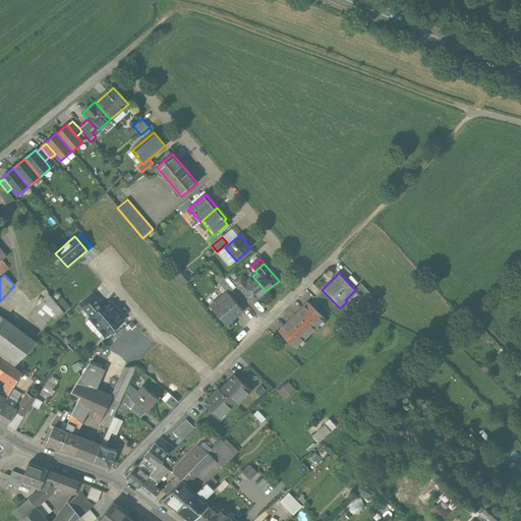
[(236,286),(233,282),(234,282),(229,275),(224,280),(231,288),(232,289),(236,286)]
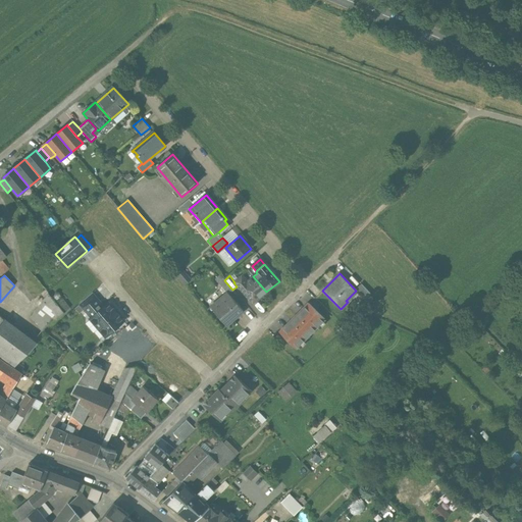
[(252,304),(266,292),(253,276),(247,282),(242,276),(235,282),(233,282),(237,286),(252,304)]
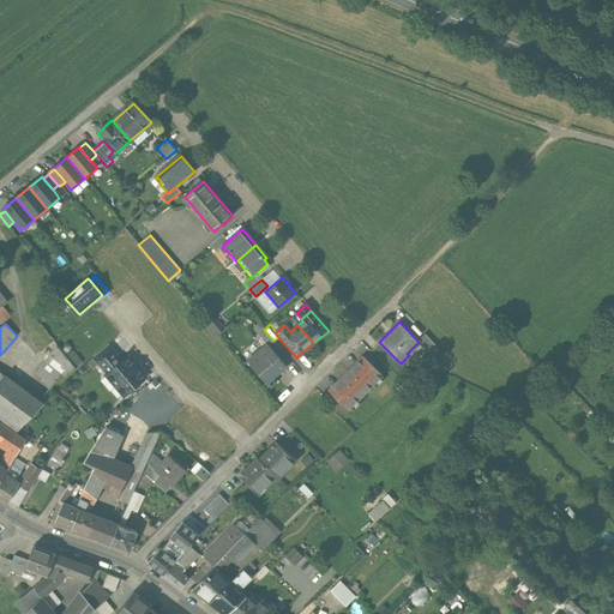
[(272,339),(264,330),(262,327),(256,332),(266,345),(272,339)]
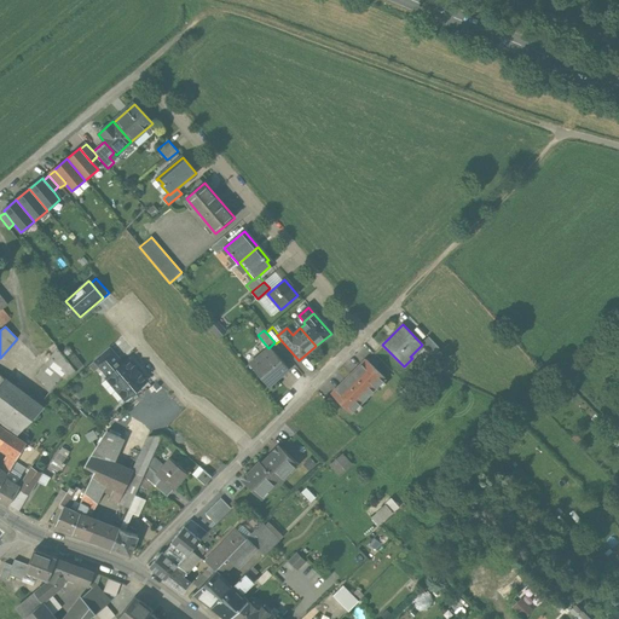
[(428,337),(423,342),(434,353),(439,348),(428,337)]
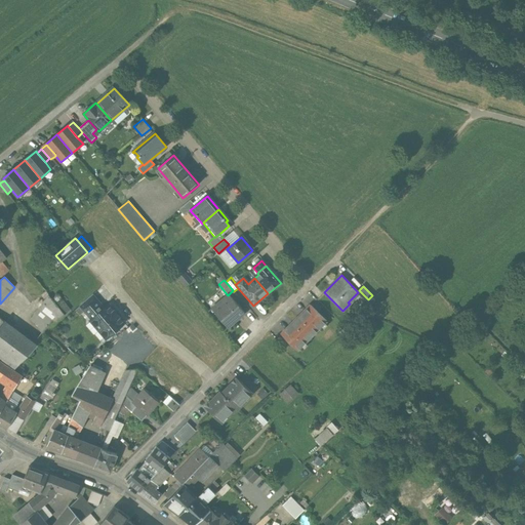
[(51,299),(65,315),(70,311),(62,300),(57,294),(51,299)]
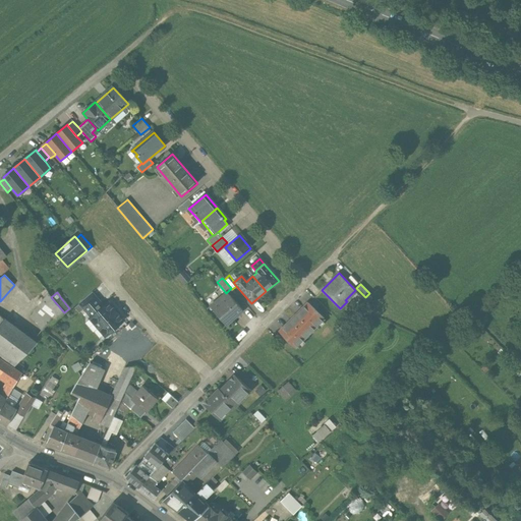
[(90,312),(93,316),(104,306),(93,292),(78,304),(88,314),(90,312)]
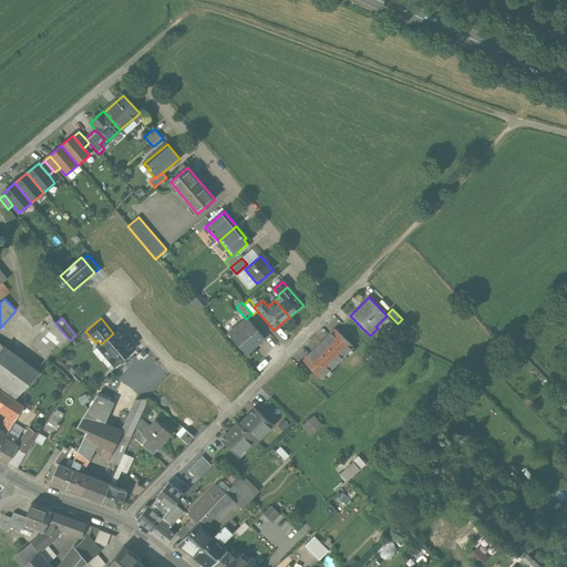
[(60,349),(70,340),(55,323),(52,319),(33,346),(47,359),(57,346),(60,349)]
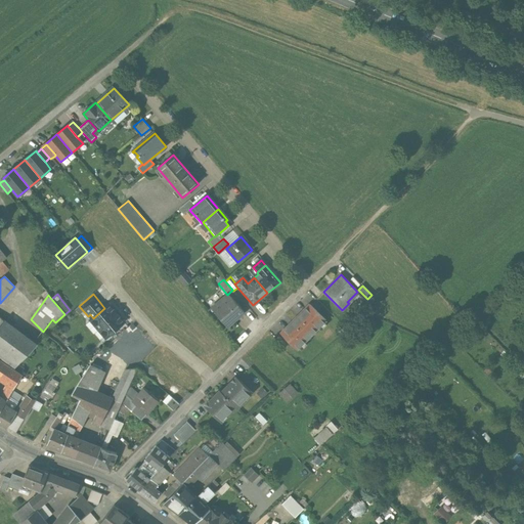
[(229,296),(221,303),(219,301),(211,309),(226,328),(244,312),(229,296)]
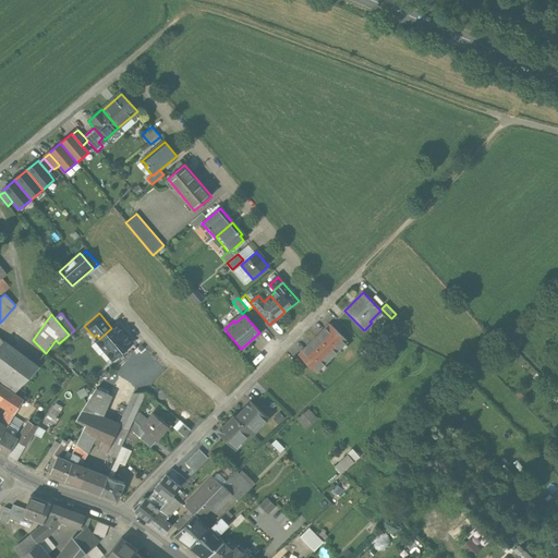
[(97,341),(112,360),(132,343),(126,337),(121,330),(116,324),(111,328),(99,339),(97,341)]
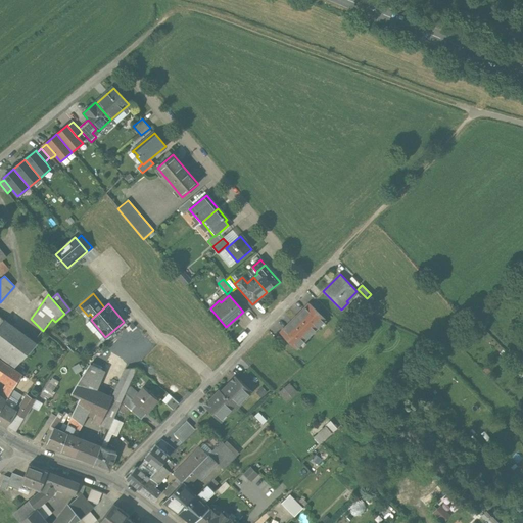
[(310,304),(294,319),(311,334),(325,320),(310,304)]
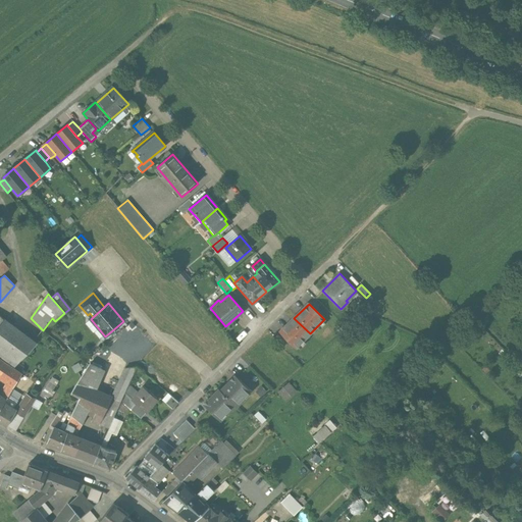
[(294,318),(279,332),(296,349),(310,333),(294,318)]
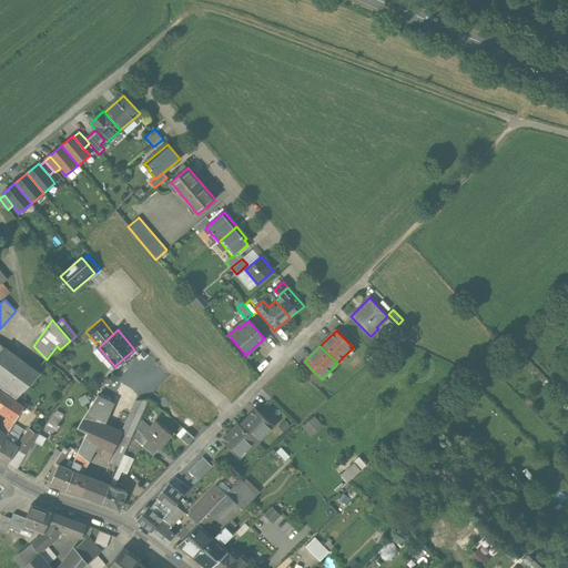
[(0,409),(16,421),(23,407),(14,401),(39,374),(4,348),(0,353),(0,409)]
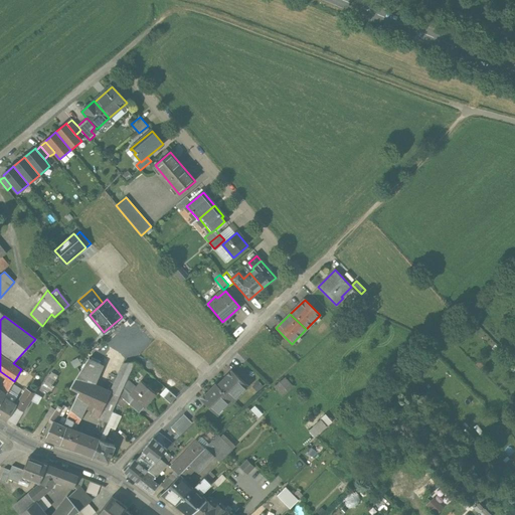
[(47,382),(41,392),(43,393),(44,391),(48,393),(53,386),(52,385),(67,361),(68,361),(69,360),(62,356),(46,381),(47,382)]
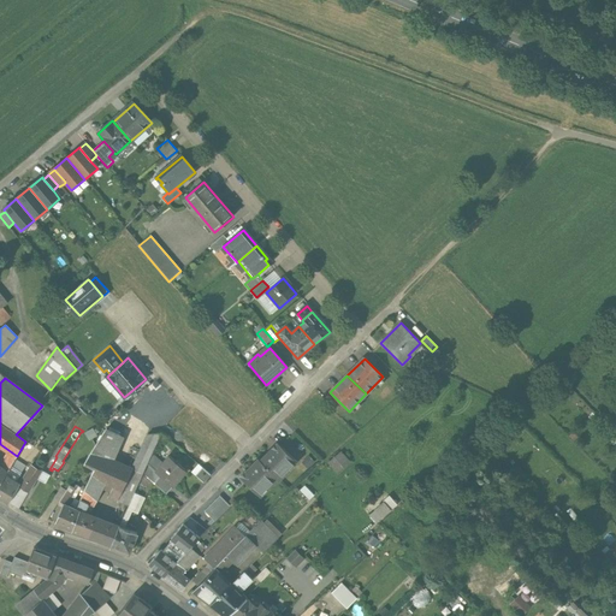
[(92,452),(113,461),(123,439),(105,432),(92,452)]
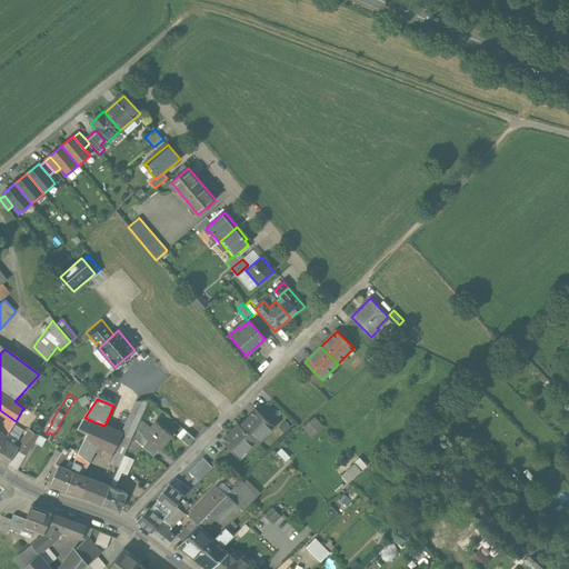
[(109,462),(118,467),(123,456),(149,400),(136,402),(121,432),(109,462)]
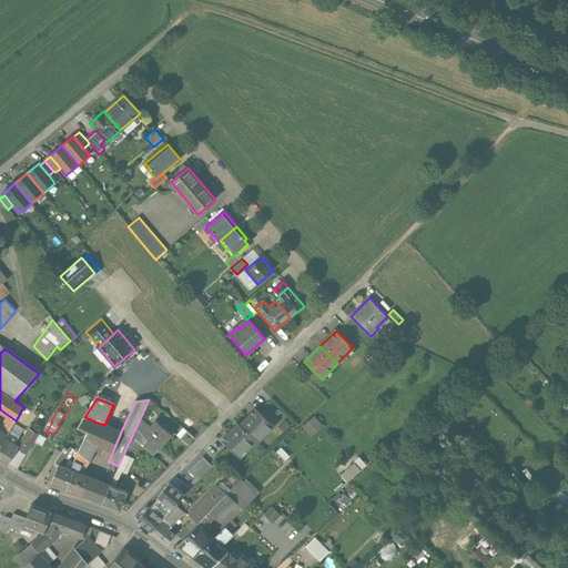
[(255,408),(240,425),(255,440),(256,442),(266,432),(263,429),(270,423),(255,408)]
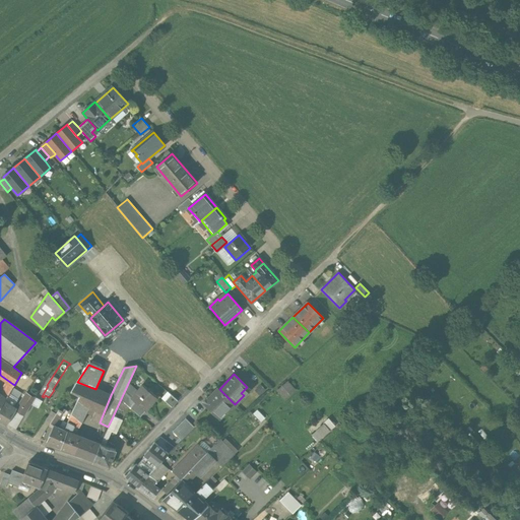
[(91,418),(100,423),(111,395),(95,389),(77,382),(70,392),(79,396),(68,423),(78,429),(88,408),(95,410),(91,418)]
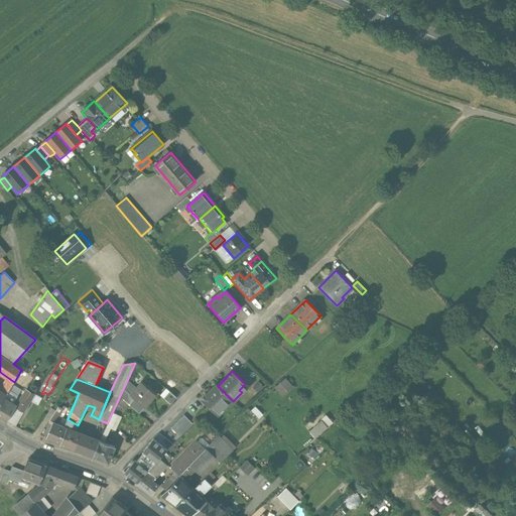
[(286,379),(275,385),(280,394),(285,391),(282,387),(289,383),(286,379)]
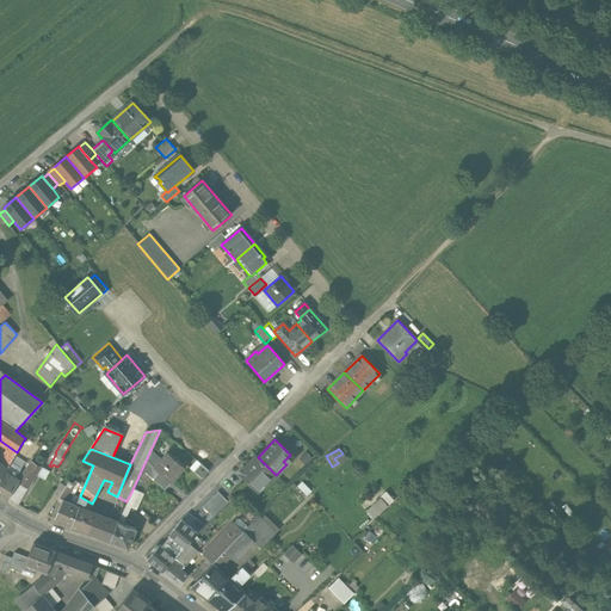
[(167,454),(154,468),(160,473),(171,482),(184,469),(167,454)]
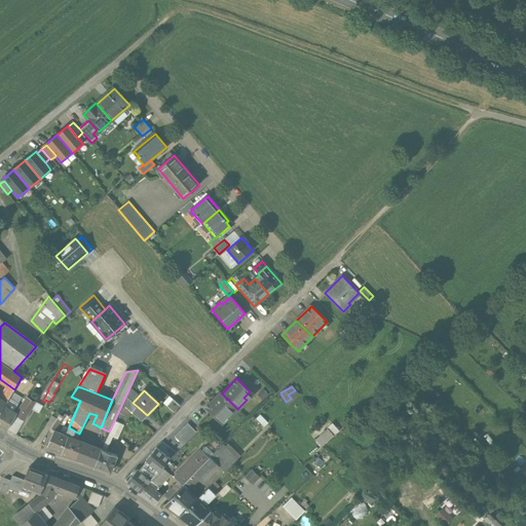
[(236,408),(222,393),(220,391),(204,408),(218,420),(224,415),(227,417),(236,408)]
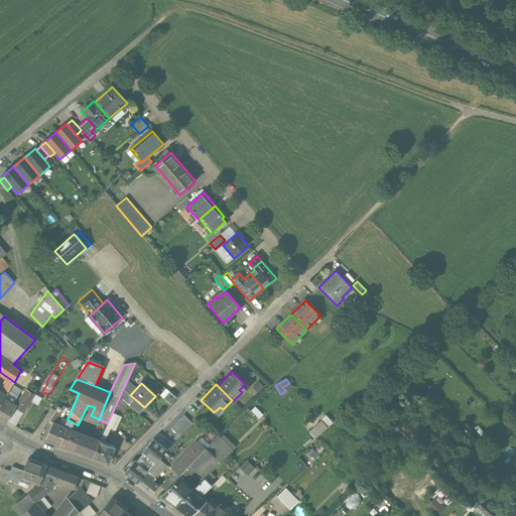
[(0,405),(8,392),(10,389),(5,385),(0,391),(0,405)]
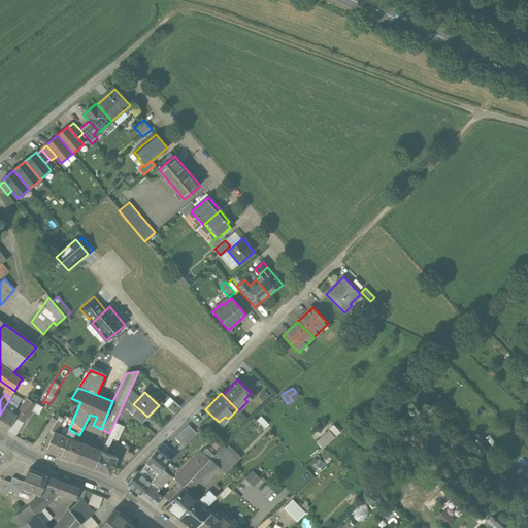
[(8,401),(14,404),(19,398),(12,395),(10,398),(8,401)]
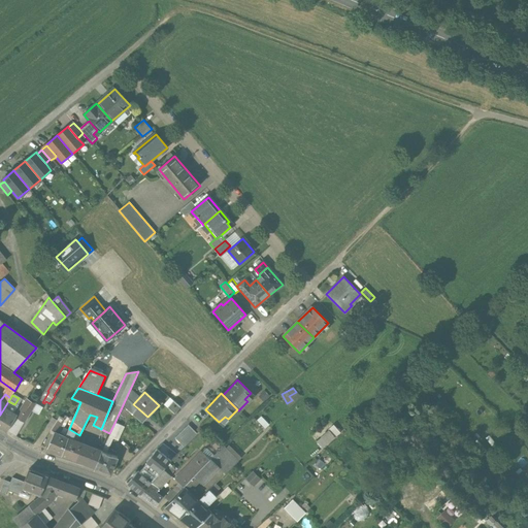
[(27,399),(17,417),(25,422),(35,403),(27,399)]
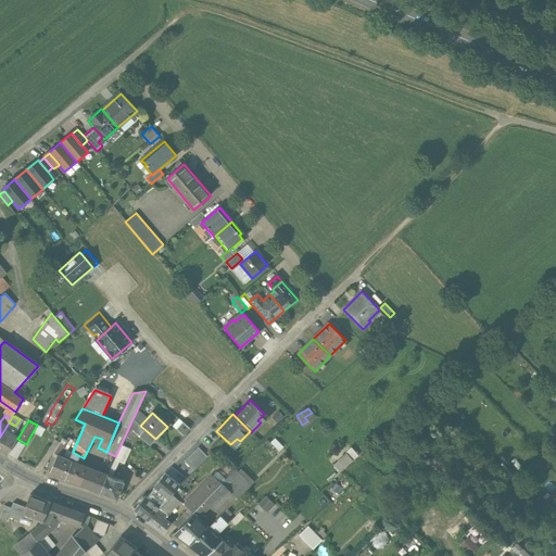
[(182,421),(175,430),(182,437),(190,428),(182,421)]
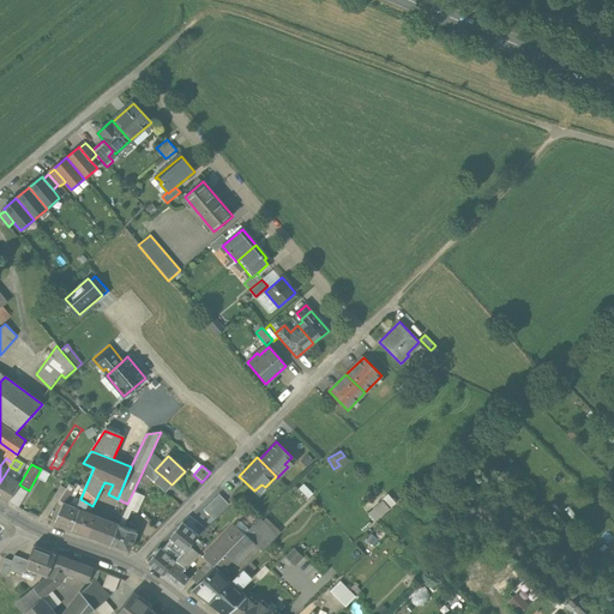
[(10,467),(0,482),(0,495),(8,501),(19,483),(11,479),(14,475),(17,470),(10,467)]
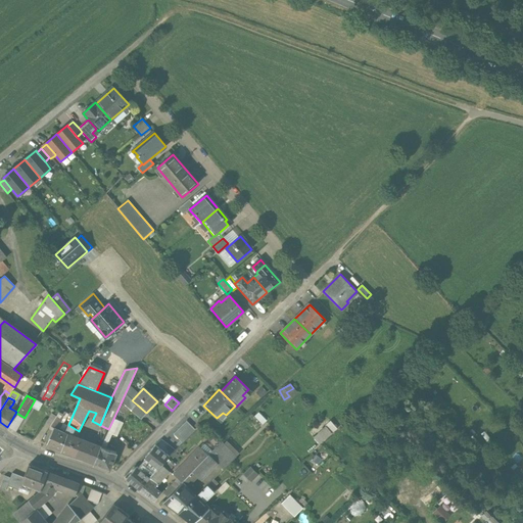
[(146,413),(137,405),(131,411),(140,419),(146,413)]
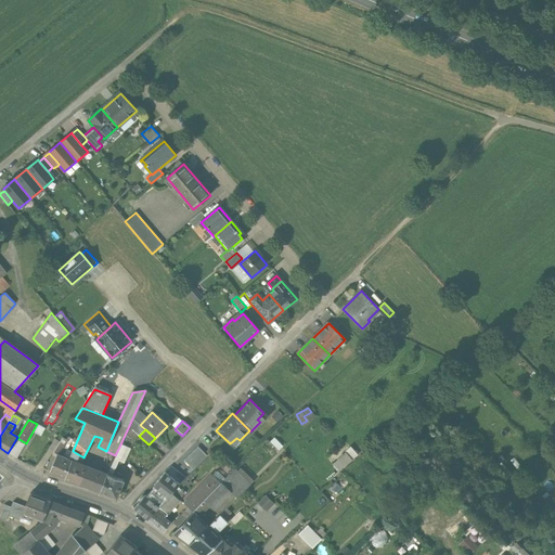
[(57,446),(65,450),(72,439),(68,437),(67,440),(63,438),(57,446)]
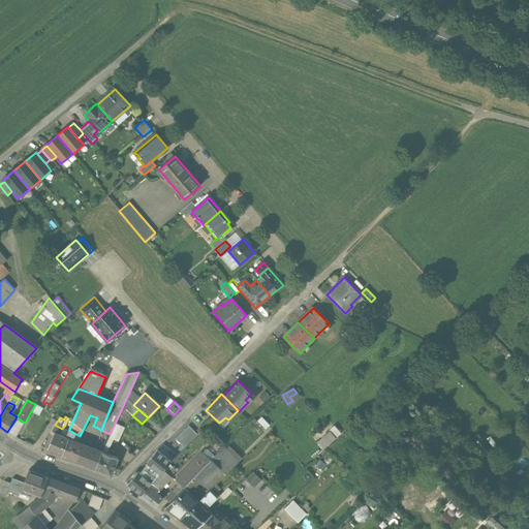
[(110,434),(109,436),(117,440),(123,427),(115,424),(110,434)]
